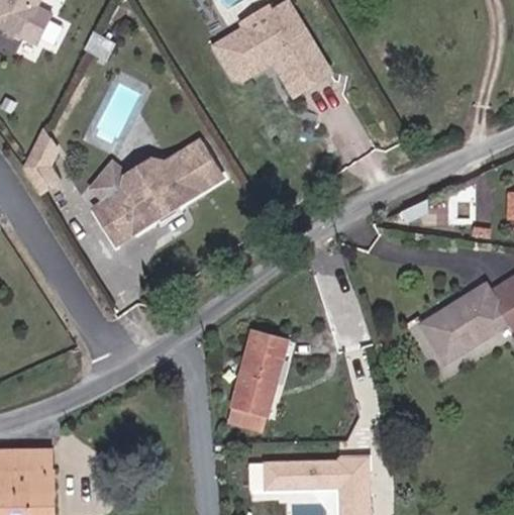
[(37,4),(39,0),(0,0),(0,23),(37,42),(53,12),(37,4)]
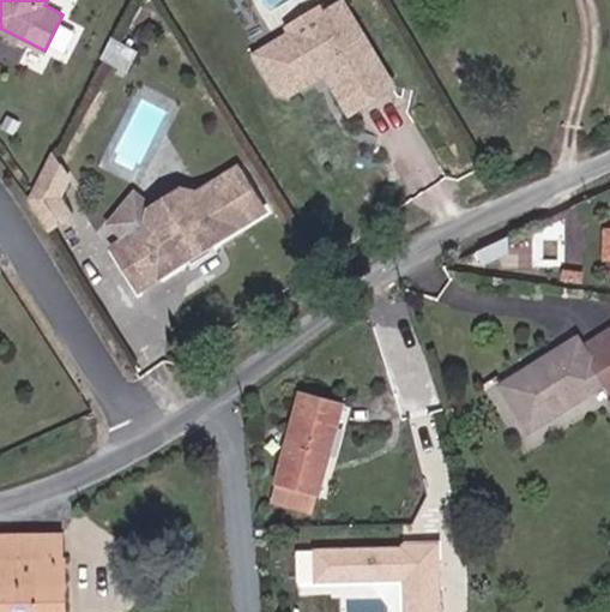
[(269,47),(278,61),(267,70),(281,89),(293,90),(327,67),(350,103),(391,77),(343,0),(299,37),(294,31),(269,47)]
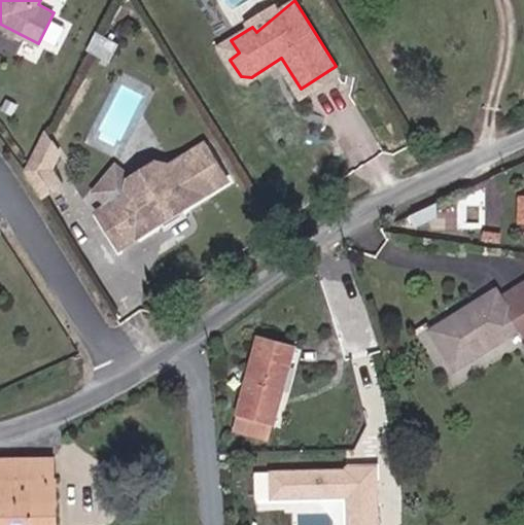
[(109,59),(118,41),(96,30),(86,47),(109,59)]
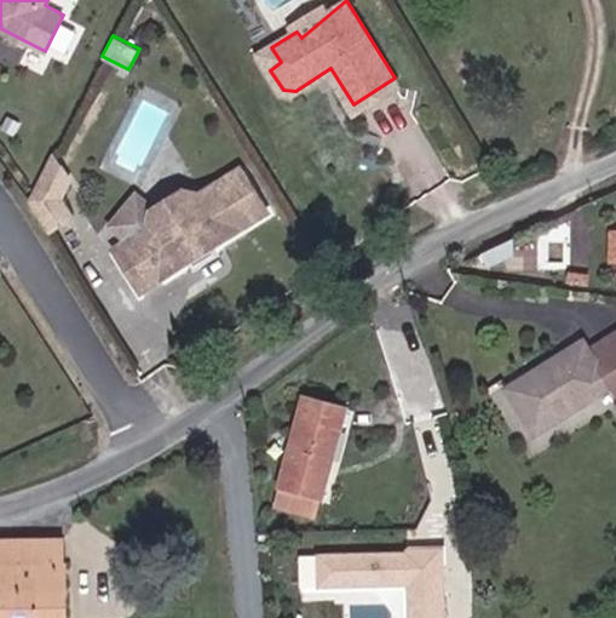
[(260,55),(270,70),(281,62),(271,47),(260,55)]
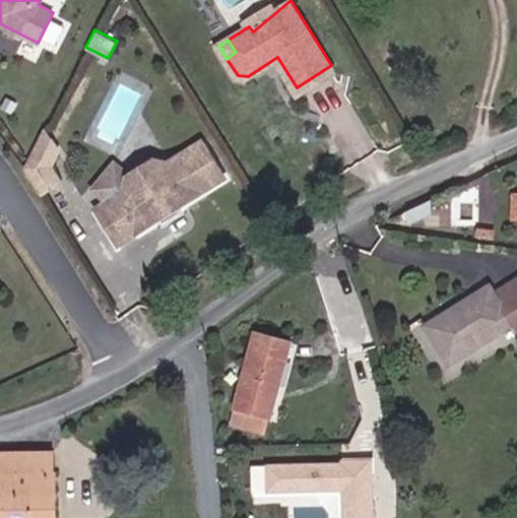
[(298,89),(331,65),(297,87),(298,89)]
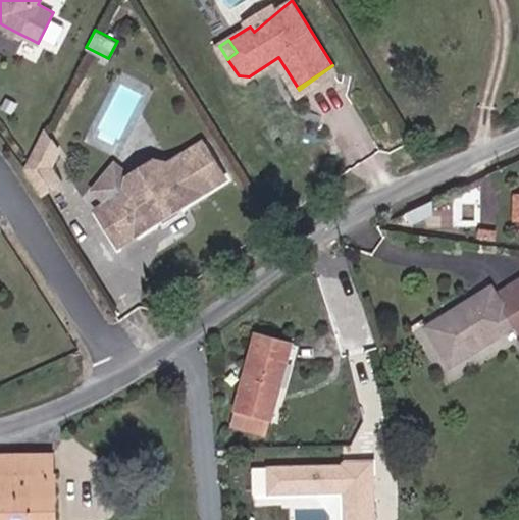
[(58,149),(44,128),(24,167),(41,193),(60,179),(51,164),(58,149)]
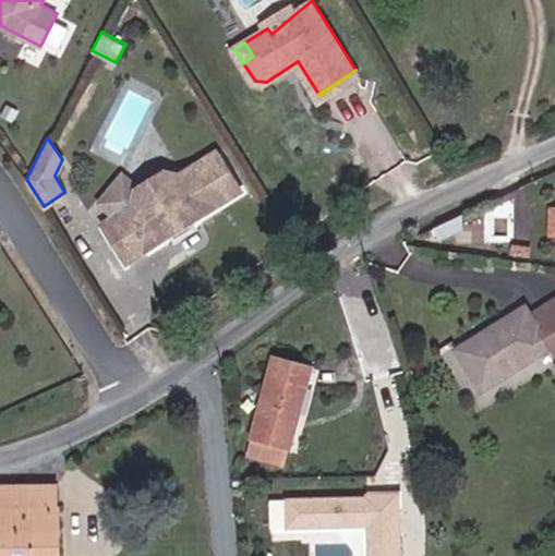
[(192,220),(243,188),(219,149),(179,173),(170,173),(144,190),(132,174),(106,194),(120,212),(107,220),(129,260),(176,230),(178,226),(186,220),(192,220)]
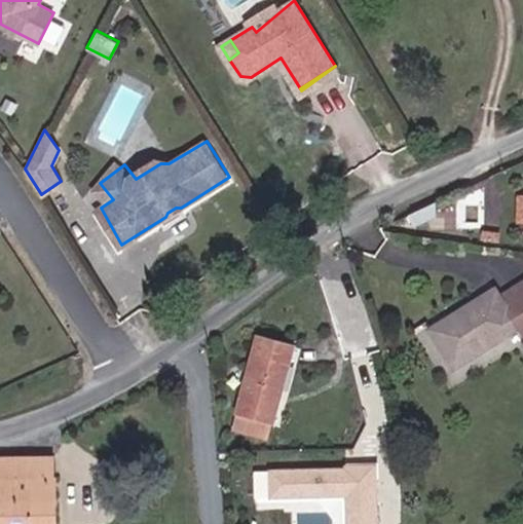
[(176,208),(167,213),(165,217),(169,222),(184,212),(181,208),(176,208)]
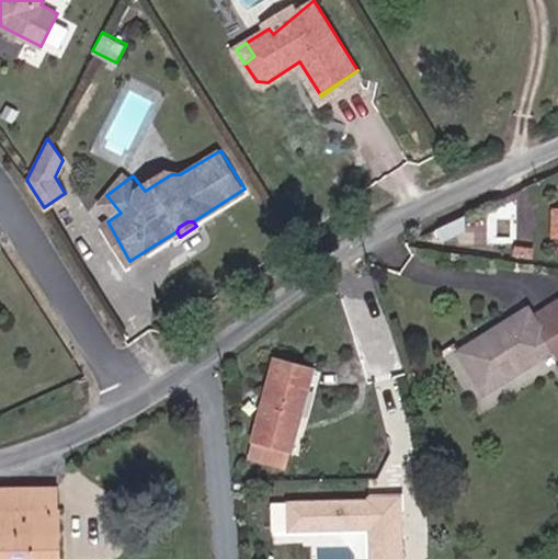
[(528,305),(459,346),(486,390),(555,348),(557,353),(557,297),(534,314),(528,305)]
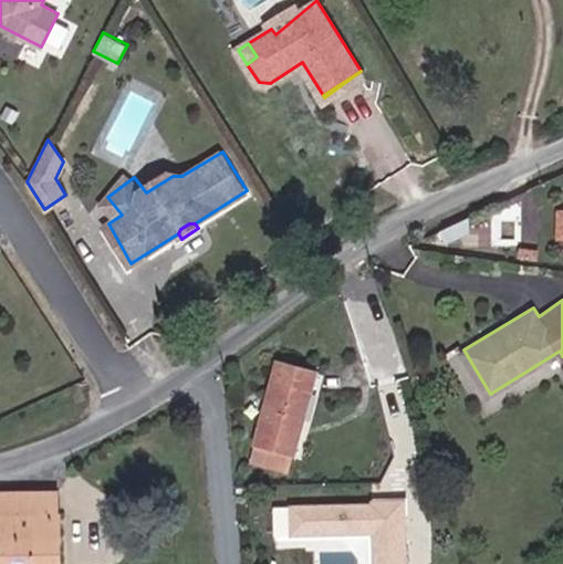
[(281,356),(258,438),(295,449),(320,367),(281,356)]
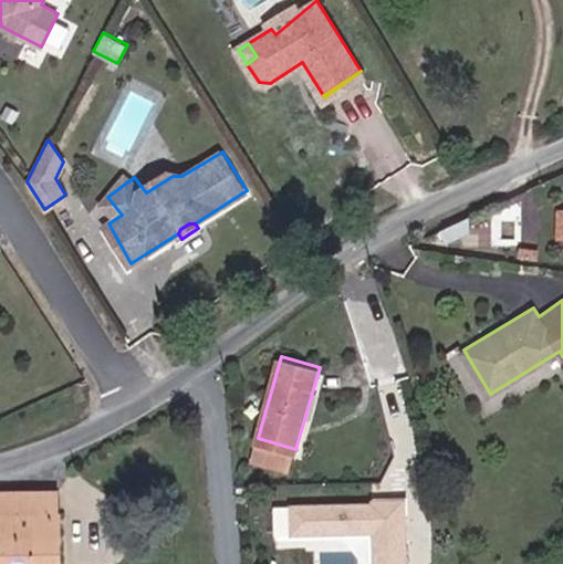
[(291,467),(295,449),(258,438),(252,456),(291,467)]
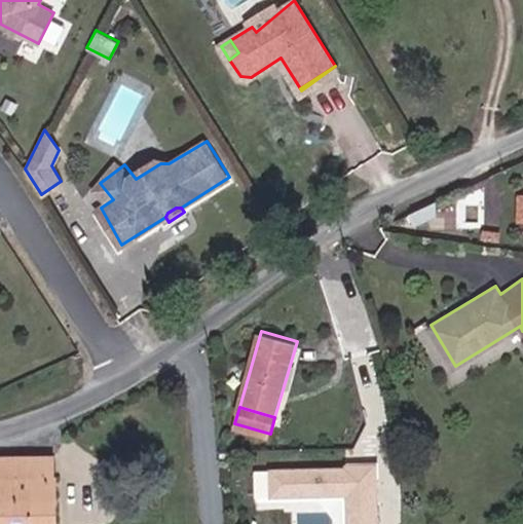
[(0,523),(51,523),(50,453),(0,455),(0,523)]
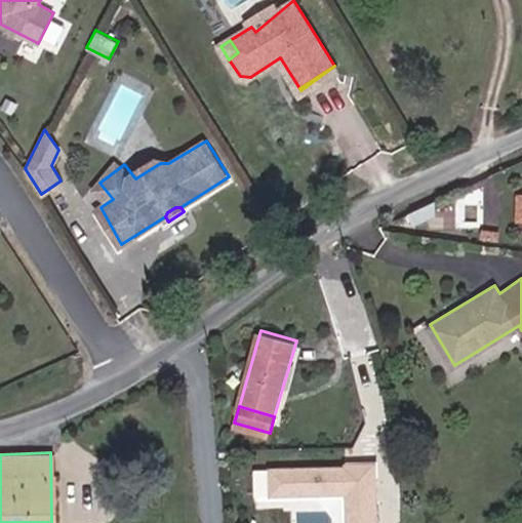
[(371,522),(370,463),(342,464),(342,467),(266,469),(267,494),(343,492),(343,522),(371,522)]
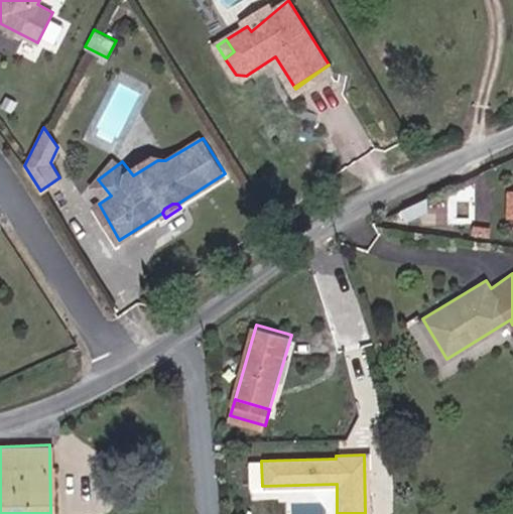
[(262,486),(261,461),(246,462),(247,487),(262,486)]
